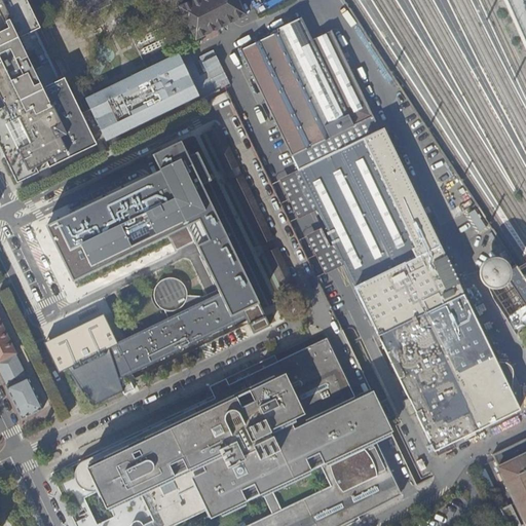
[(0,0),(0,148),(17,184),(39,174),(36,170),(48,163),(50,168),(97,146),(92,137),(102,132),(106,141),(197,96),(179,57),(86,101),(90,109),(81,113),(64,78),(60,80),(35,30),(40,28),(26,0),(0,0)]
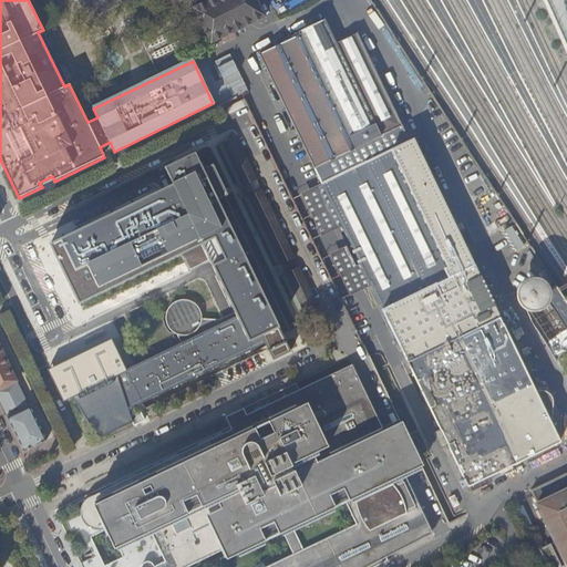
[(209,0),(196,8),(213,42),(232,32),(232,33),(235,32),(235,31),(243,28),(243,29),(245,28),(245,27),(253,22),(254,23),(256,22),(255,21),(264,18),(264,19),(266,17),(267,16),(266,13),(265,13),(257,0),(209,0)]
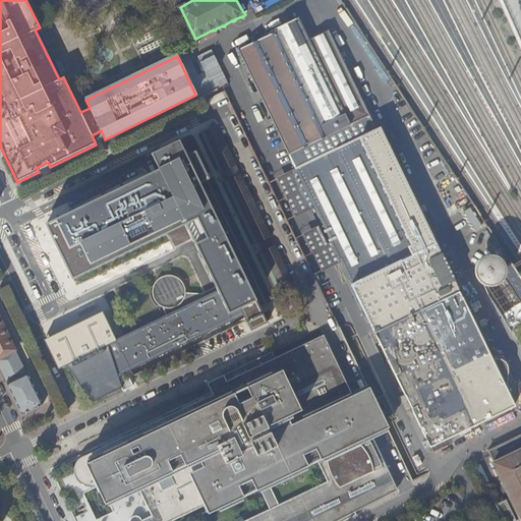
[(276,31),(238,50),(375,334),(460,292),(454,281),(455,281),(442,253),(441,253),(381,129),(377,130),(328,30),(309,39),(298,16),(275,29),(276,31)]
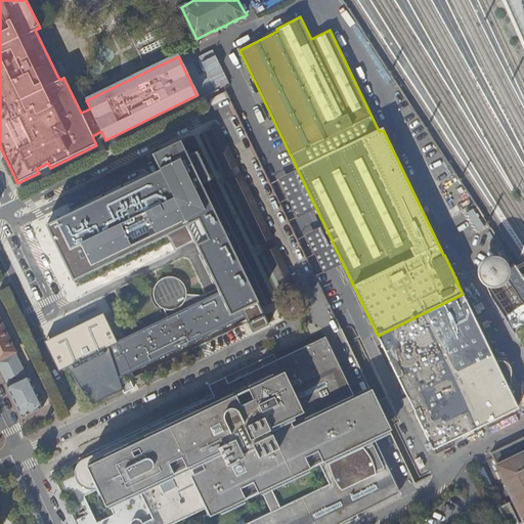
[(219,126),(206,132),(260,244),(272,237),(219,126)]
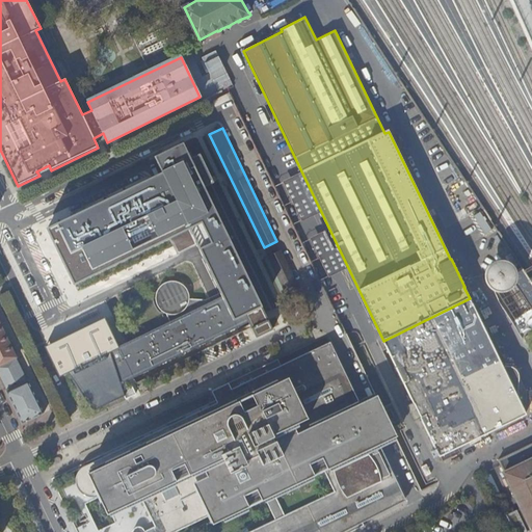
[(69,373),(94,411),(125,396),(121,383),(133,377),(250,321),(272,311),(257,278),(211,184),(213,183),(200,154),(190,158),(183,142),(154,157),(162,173),(159,174),(154,177),(149,179),(57,223),(71,251),(161,208),(162,207),(173,203),(176,201),(222,297),(126,343),(118,347),(104,318),(45,347),(59,377),(69,373)]
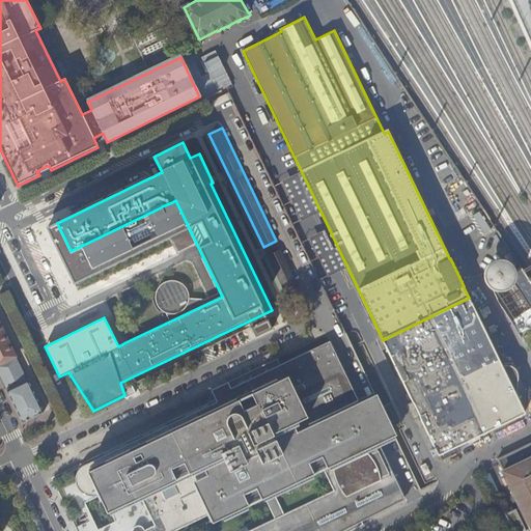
[(482,226),(488,223),(481,211),(475,214),(482,226)]
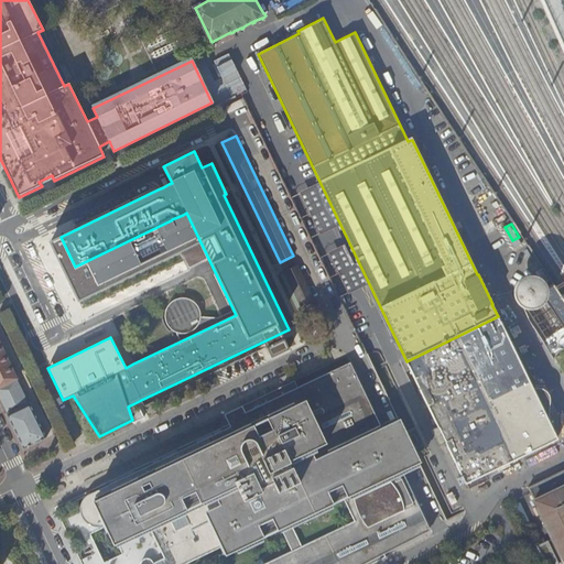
[(563,301),(557,291),(528,311),(546,339),(563,328),(563,331),(563,301)]
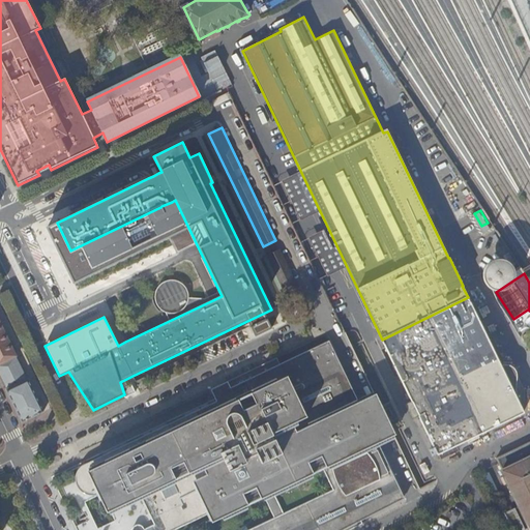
[(524,414),(521,408),(524,407),(525,390),(514,370),(501,366),(468,297),(382,340),(438,455),(524,414)]
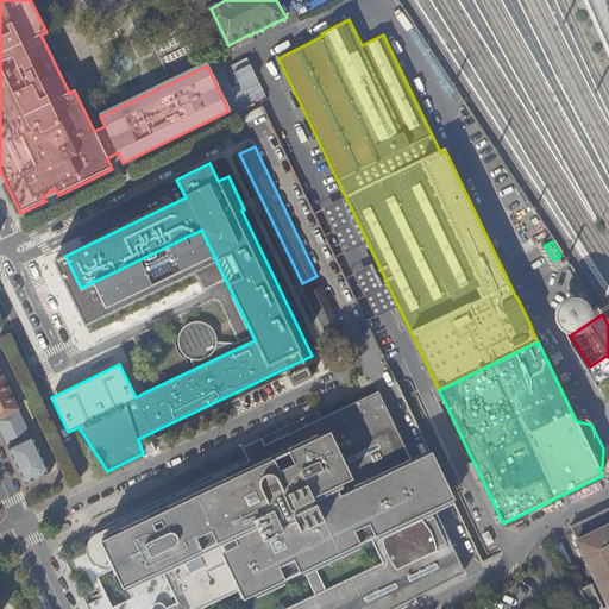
[(7,447),(25,485),(51,472),(32,435),(31,435),(19,410),(20,409),(17,402),(16,402),(6,381),(0,369),(0,429),(8,447),(7,447)]
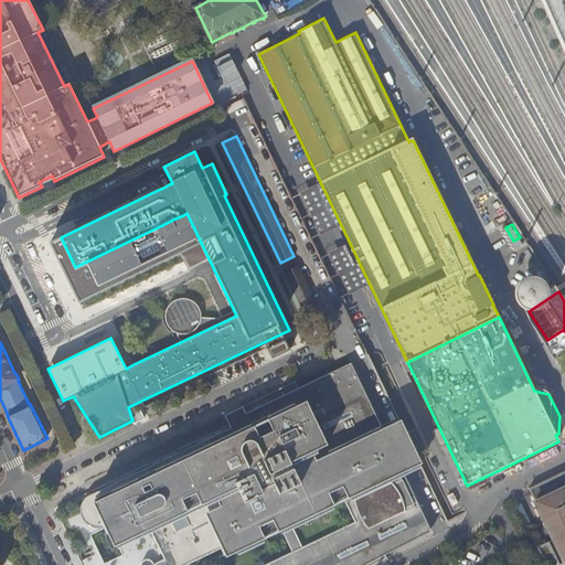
[(433,532),(419,504),(406,477),(404,472),(409,469),(413,467),(423,462),(401,419),(391,424),(388,425),(383,429),(362,386),(352,364),(351,364),(348,358),(296,383),(243,408),(245,420),(238,424),(240,427),(234,430),(232,427),(226,415),(86,482),(87,482),(225,416),(230,425),(64,505),(66,510),(57,514),(65,529),(67,528),(84,564),(361,564),(379,556),(384,554),(385,556),(433,532)]
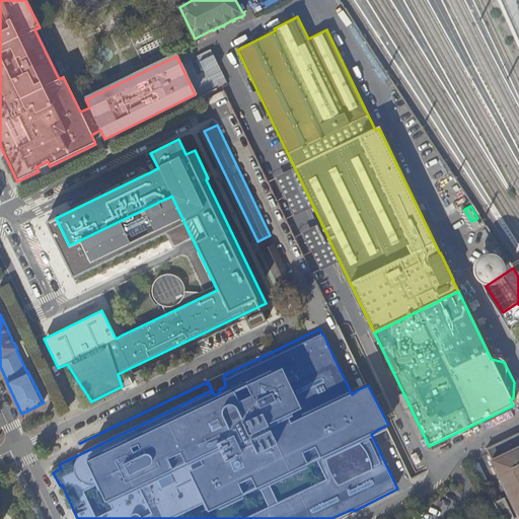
[(495,501),(503,518),(518,518),(518,431),(486,448),(492,460),(491,461),(507,495),(495,501)]
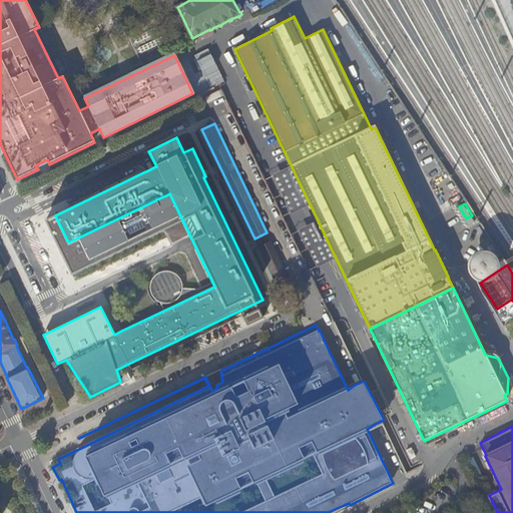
[(56,442),(45,446),(45,447),(44,448),(44,451),(45,452),(47,453),(58,447),(59,446),(60,444),(59,443),(58,442),(56,442)]
